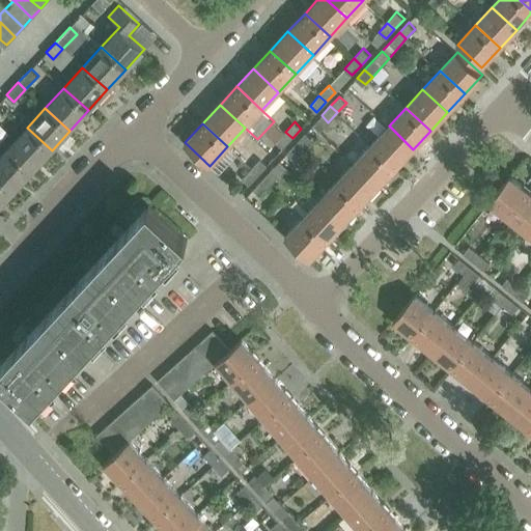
[(413,149),(389,126),(371,144),(396,167),(413,149)]
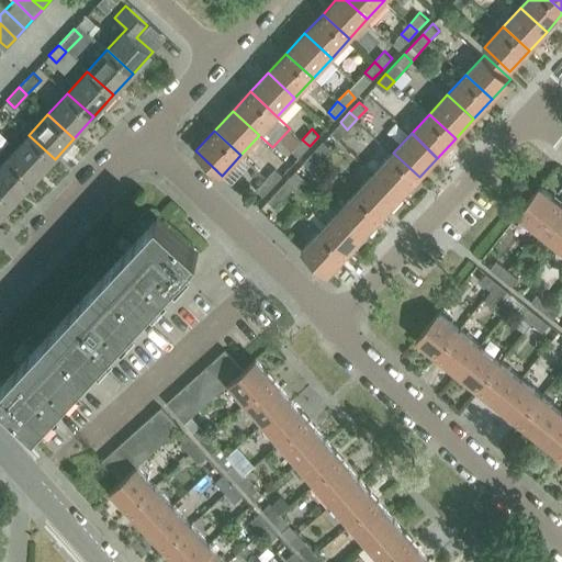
[(55,159),(29,135),(8,157),(34,181),(55,159)]
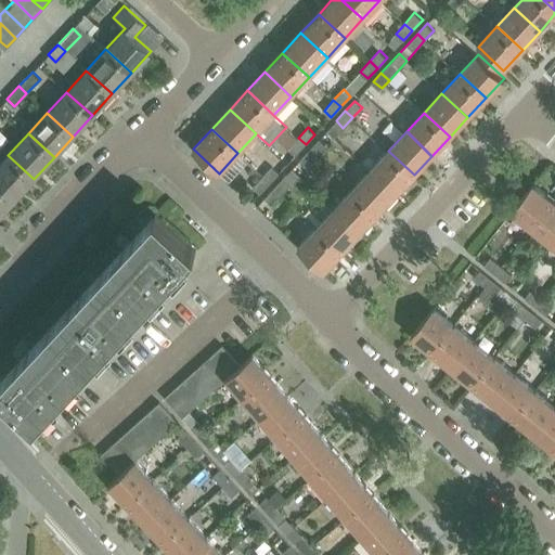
[(298,138),(288,149),(296,155),(306,144),(298,138)]
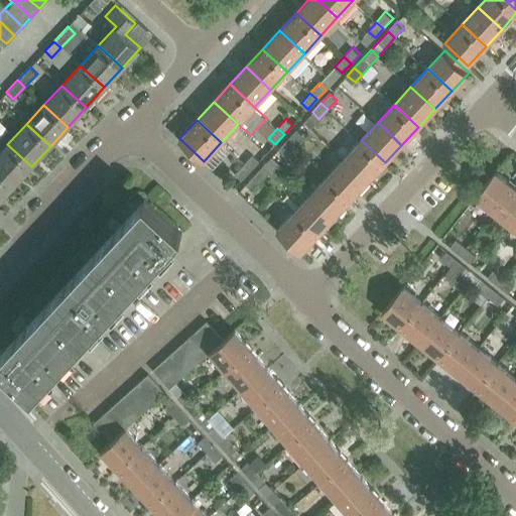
[(303,135),(297,128),(287,139),(294,145),(303,135)]
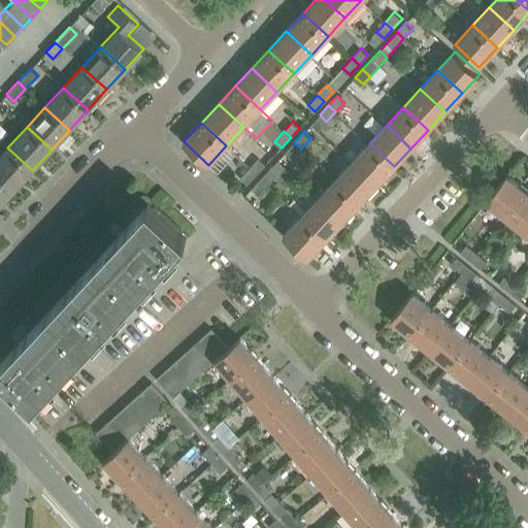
[(293,158),(301,149),(294,142),(286,151),(293,158)]
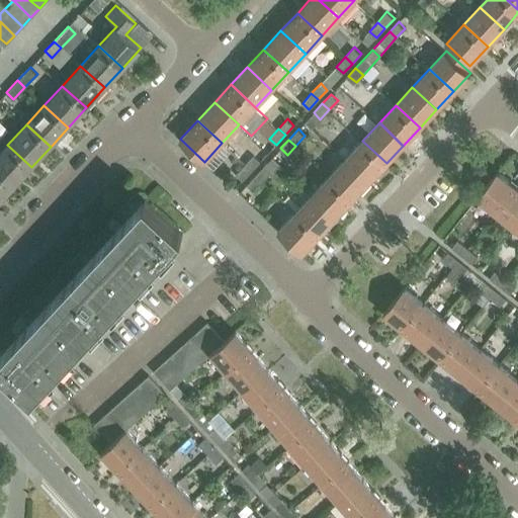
[(386,163),(362,141),(345,159),(369,181),(386,163)]
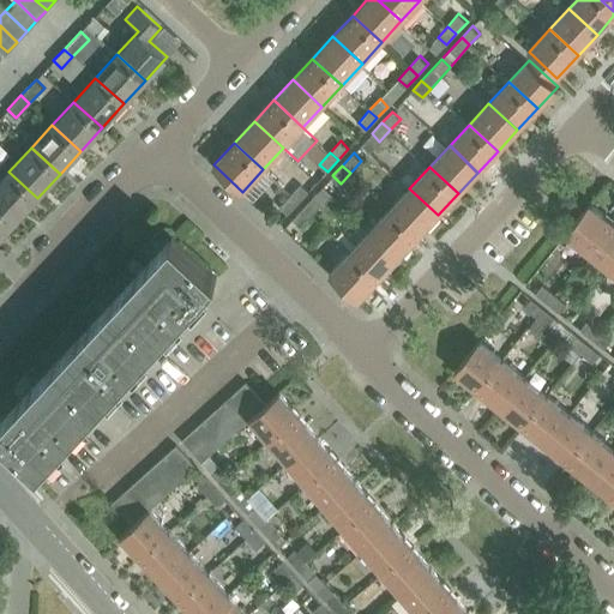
[(37,198),(8,172),(0,180),(0,205),(17,221),(37,198)]
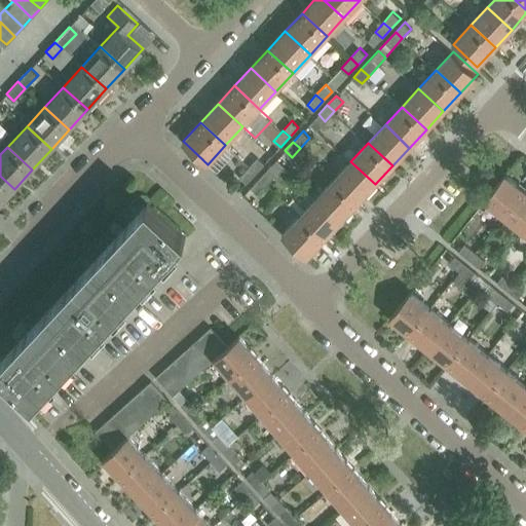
[(255,174),(264,163),(258,157),(248,166),(255,174)]
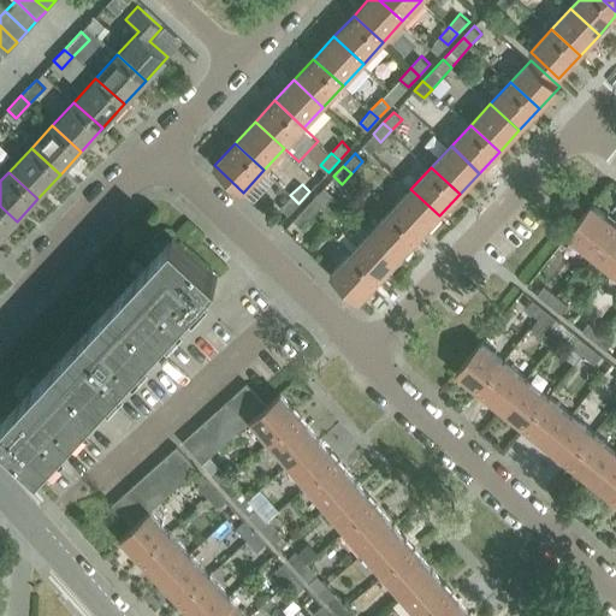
[(439,215),(410,189),(391,211),(420,237),(439,215)]
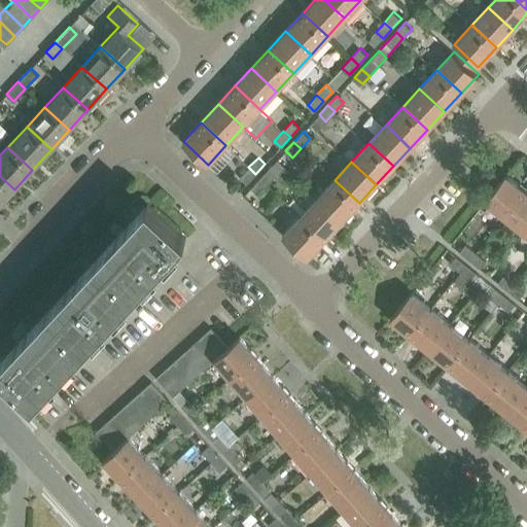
[(247,183),(255,174),(248,167),(240,176),(247,183)]
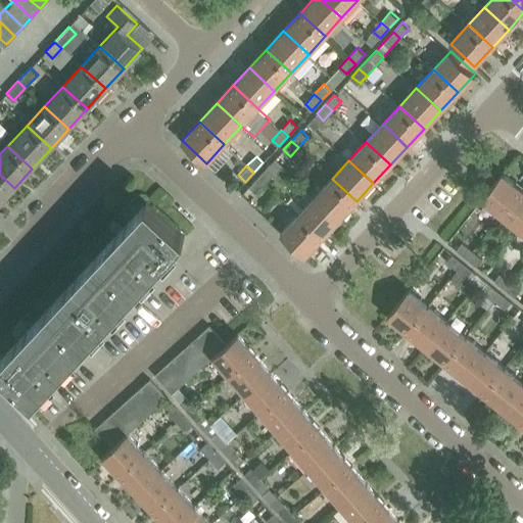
[(275,173),(268,165),(257,177),(265,183),(275,173)]
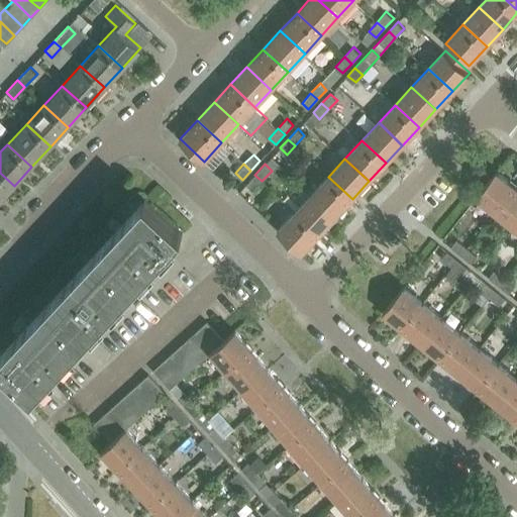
[(495,212),(515,186),(496,171),(475,196),(495,212)]
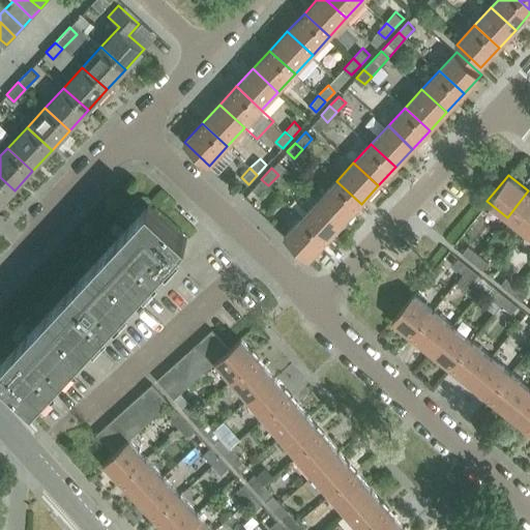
[(0,205),(15,190),(0,177),(0,205)]
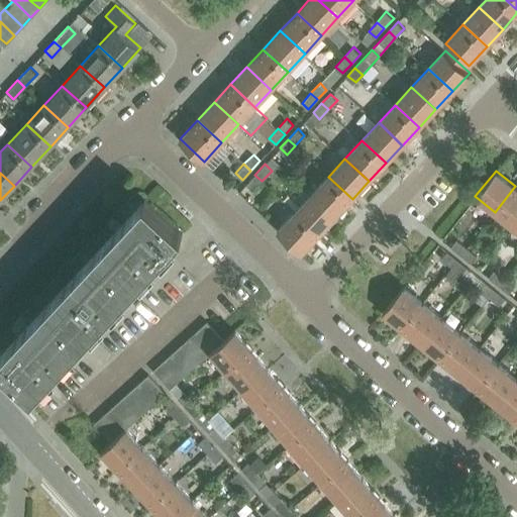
[(253,190),(262,181),(254,175),(246,184),(253,190)]
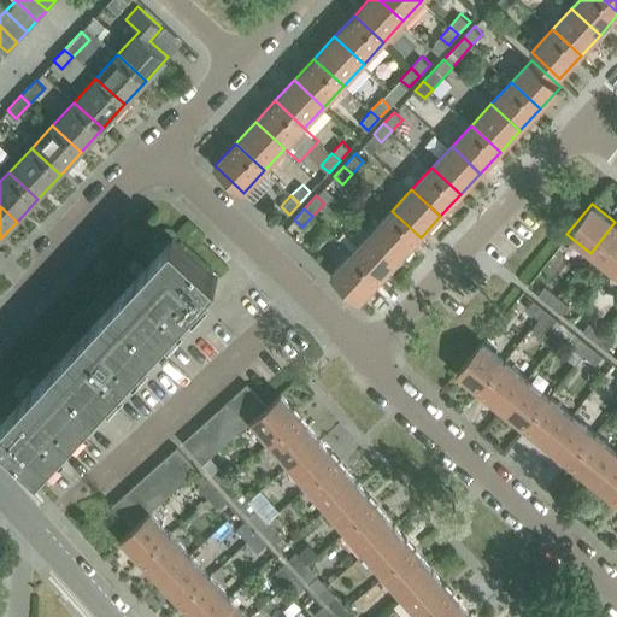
[(421,238),(392,211),(372,231),(401,258),(421,238)]
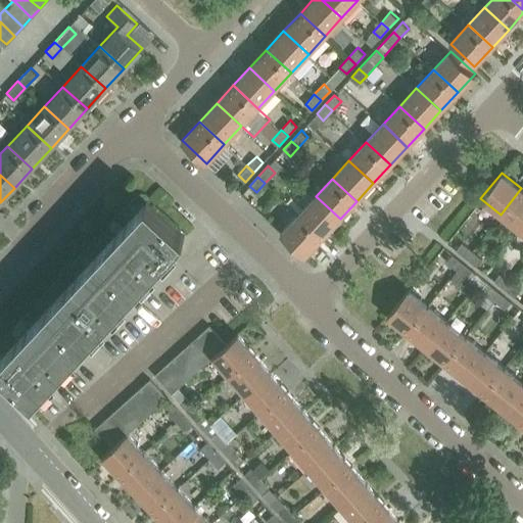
[(519,230),(522,224),(522,189),(521,188),(501,215),(519,230)]
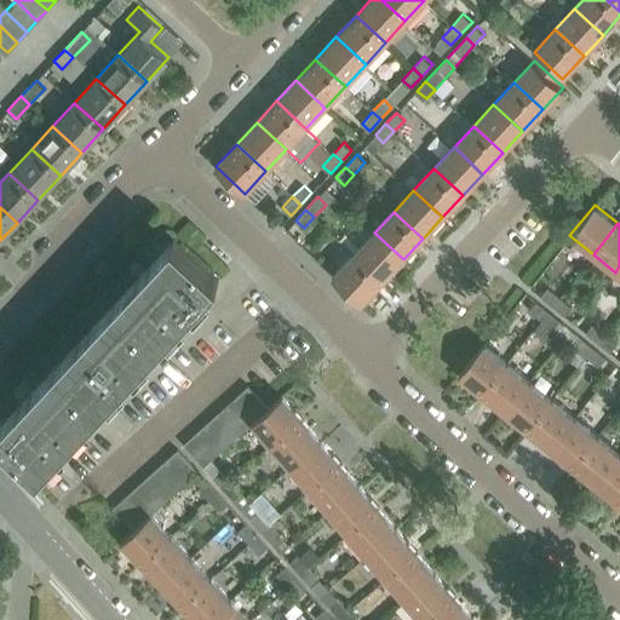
[(403,259),(374,233),(354,254),(383,281),(403,259)]
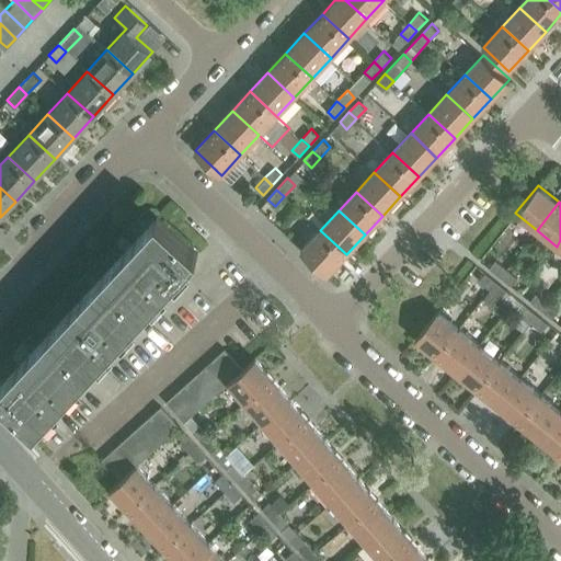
[(144,311),(198,254),(158,216),(103,274),(144,311)]
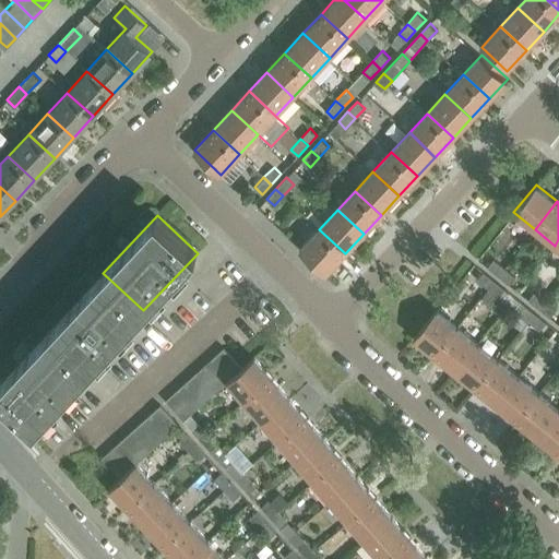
[(345,253),(319,229),(300,249),(326,273),(345,253)]
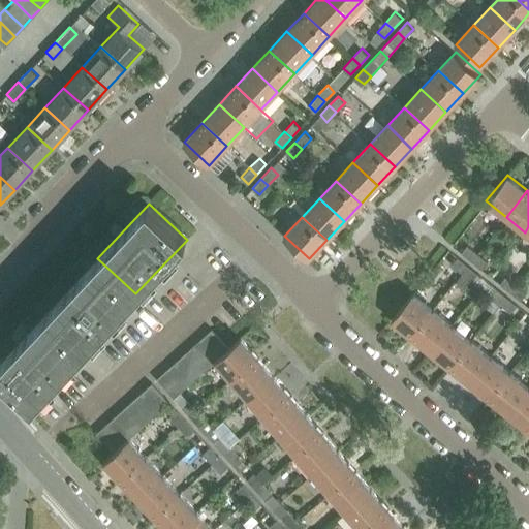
[(467,244),(461,252),(471,260),(477,253),(467,244)]
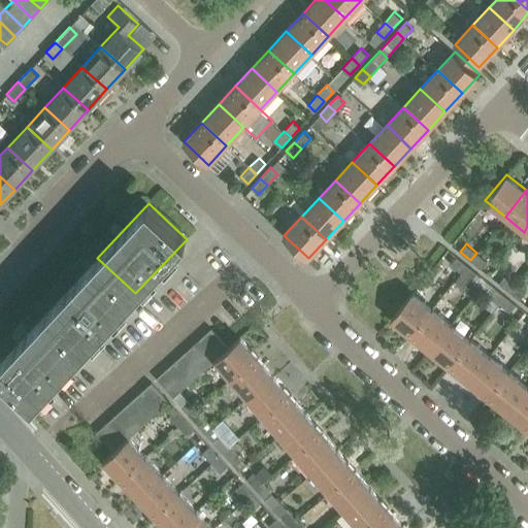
[(487,261),(476,253),(470,260),(481,268),(487,261)]
